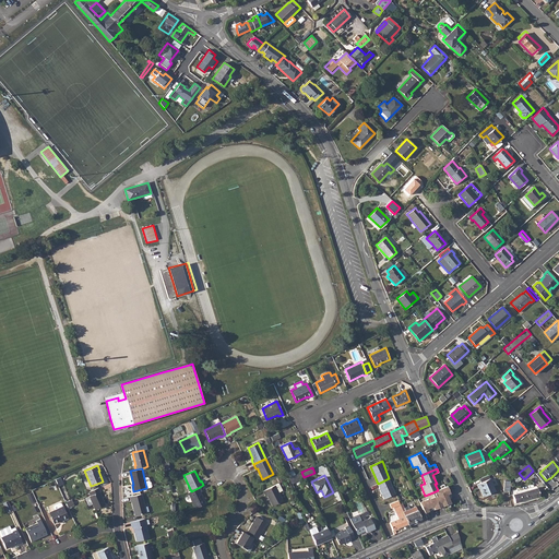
[(389,478),(378,484),(380,487),(379,487),(384,498),(395,492),(389,478)]
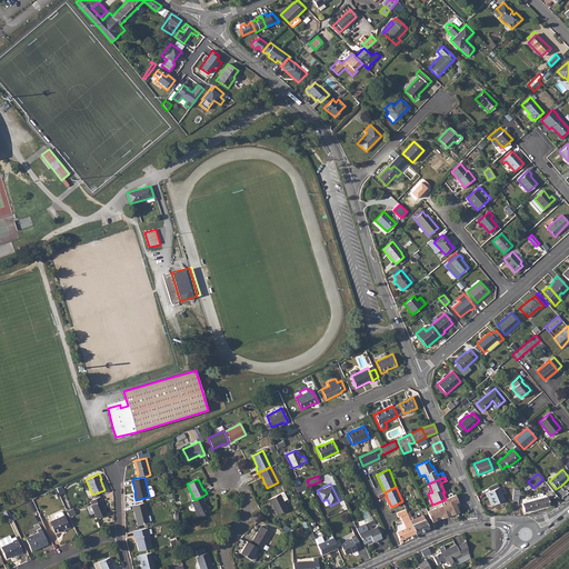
[(499,487),(486,493),(487,497),(488,497),(491,506),(505,500),(499,487)]
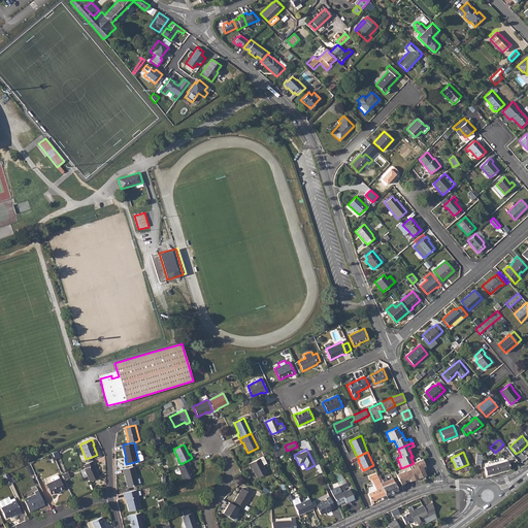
[(260,458),(249,464),(251,468),(252,467),(257,477),(267,472),(263,465),(260,458)]
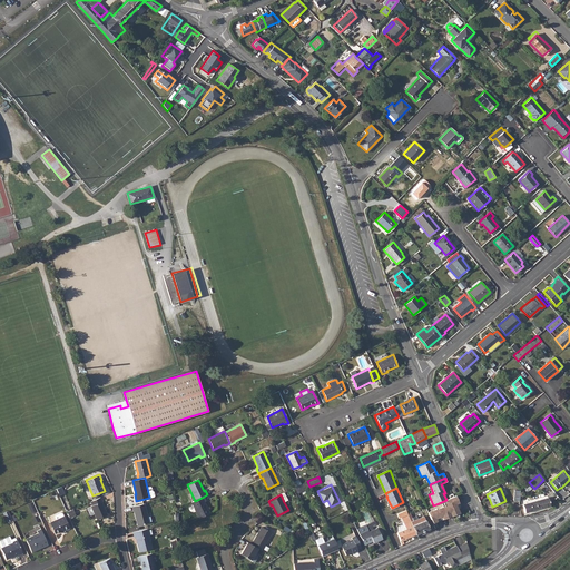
[(453,516),(459,513),(458,509),(458,508),(459,508),(459,507),(459,505),(459,504),(455,505),(455,503),(459,502),(455,495),(453,497),(450,498),(448,499),(450,504),(453,516)]
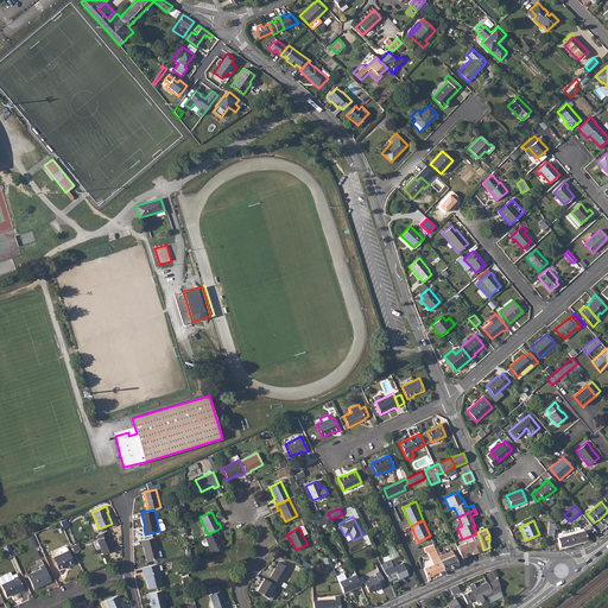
[(108,530),(97,534),(99,538),(97,539),(103,553),(115,549),(109,534),(111,534),(108,530)]
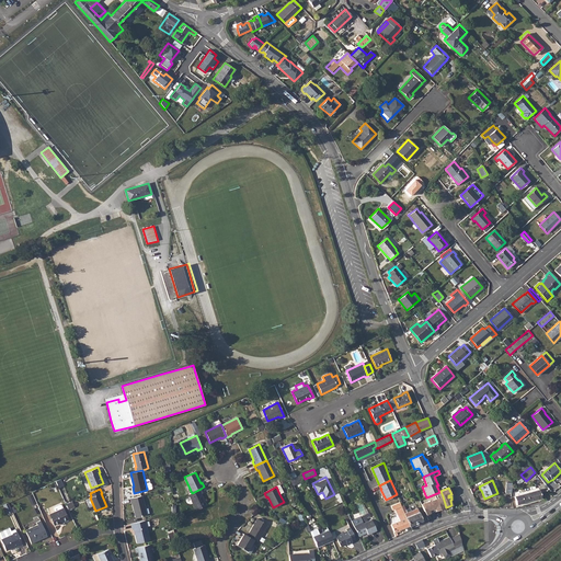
[(192,493),(189,494),(196,511),(206,505),(201,493),(203,493),(201,489),(192,493)]
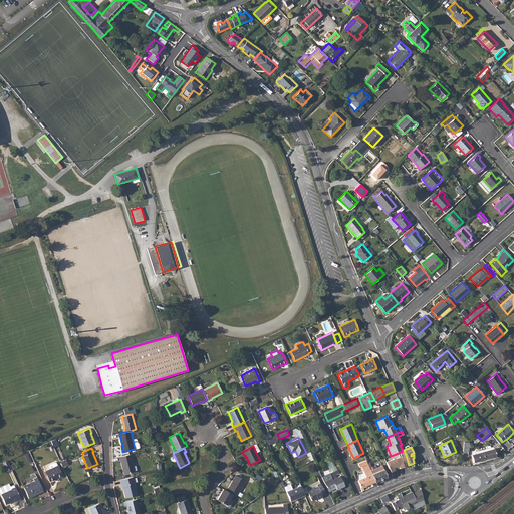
[(494,448),(471,455),(474,463),(496,456),(494,448)]
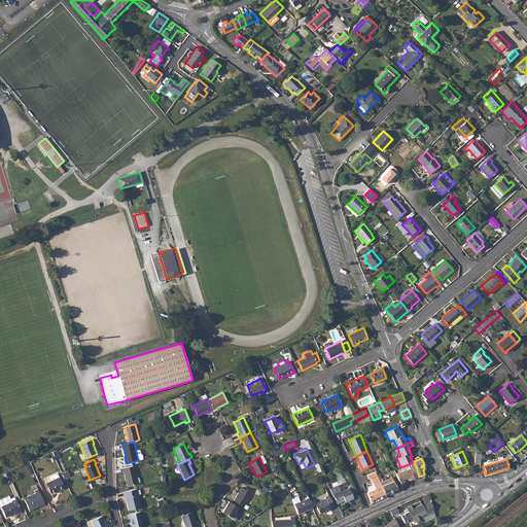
[(134,465),(123,468),(124,472),(125,472),(128,486),(138,483),(134,465)]
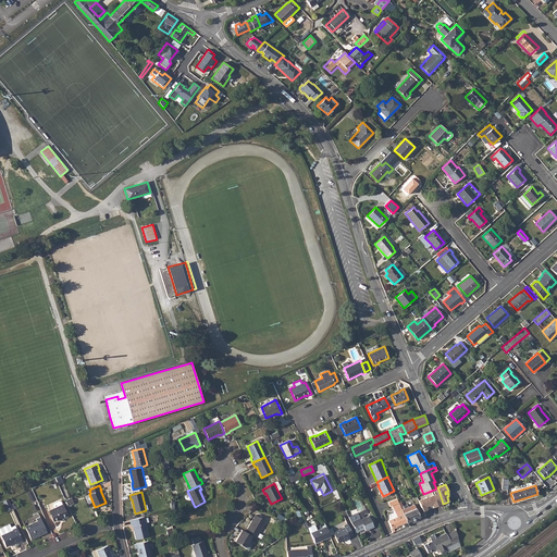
[(418,500),(422,511),(426,510),(426,509),(428,508),(428,509),(434,507),(431,504),(434,503),(435,506),(443,504),(440,493),(418,500)]
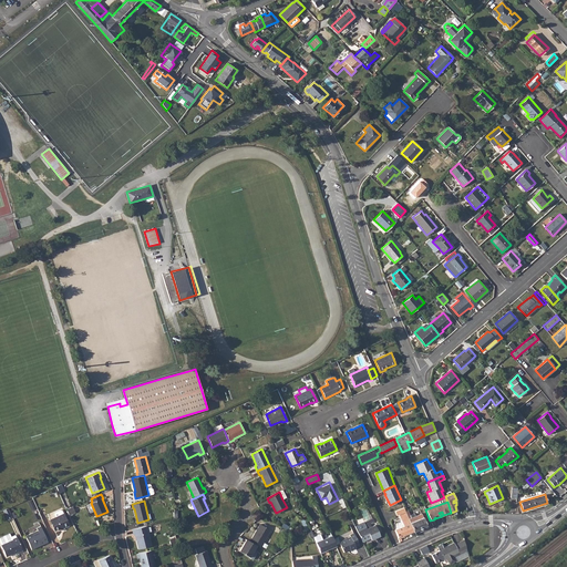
[(9,507),(3,509),(8,518),(12,516),(9,507)]
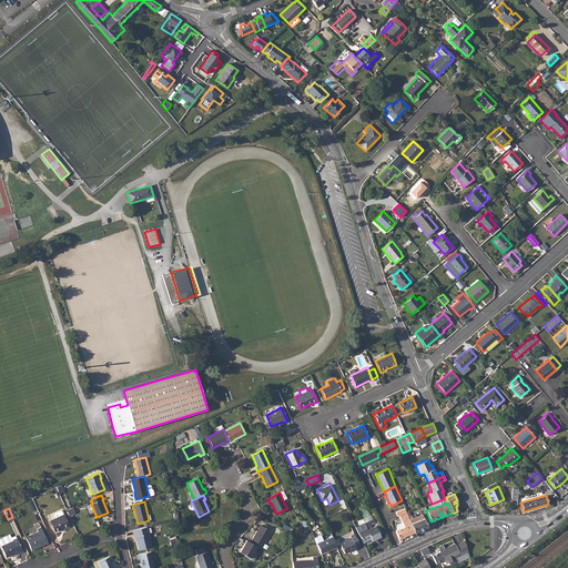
[(56,517),(50,519),(54,530),(63,527),(63,528),(69,526),(63,514),(62,510),(61,509),(56,513),(54,514),(56,517)]
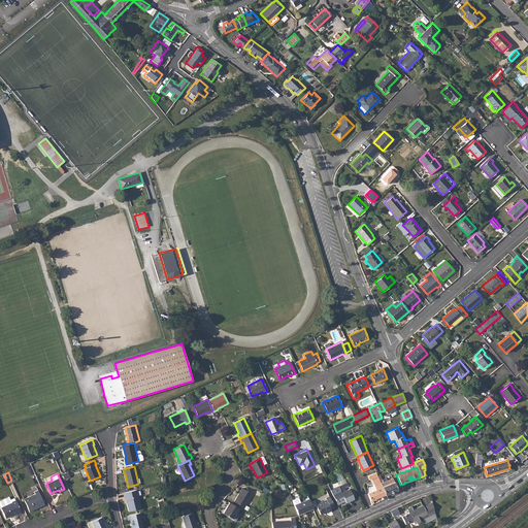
[(380,475),(377,476),(386,495),(397,490),(392,479),(387,481),(386,479),(382,480),(380,475)]
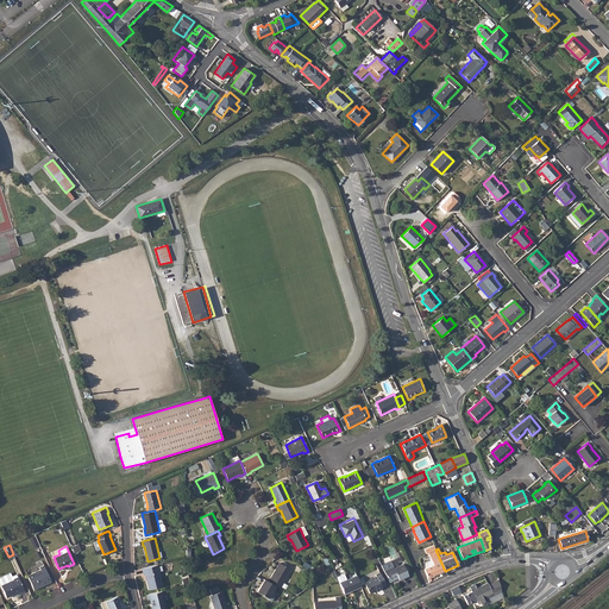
[(435,550),(432,552),(432,553),(433,557),(431,558),(434,565),(424,569),(428,578),(445,571),(435,550)]
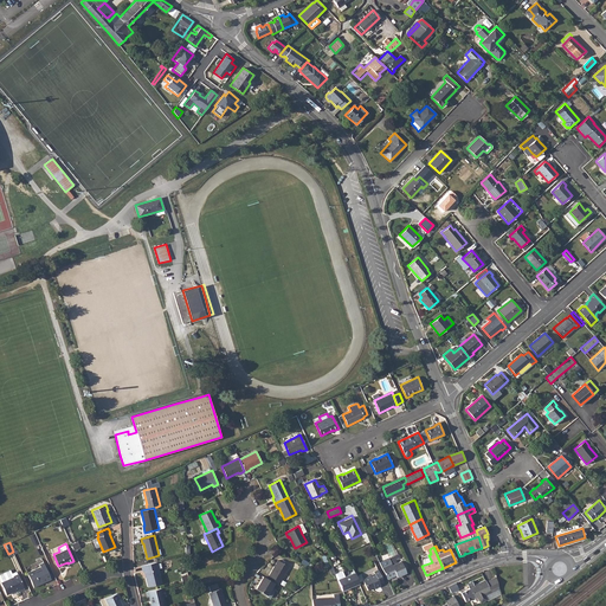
[(277,560),(266,579),(274,582),(278,585),(289,566),(277,560)]
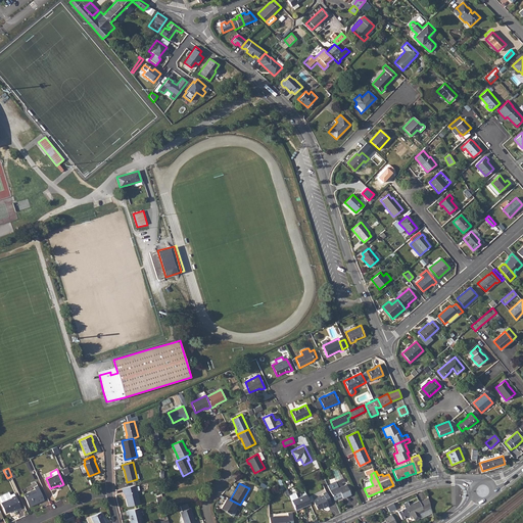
[(35,488),(24,493),(29,507),(44,500),(38,484),(34,486),(35,488)]
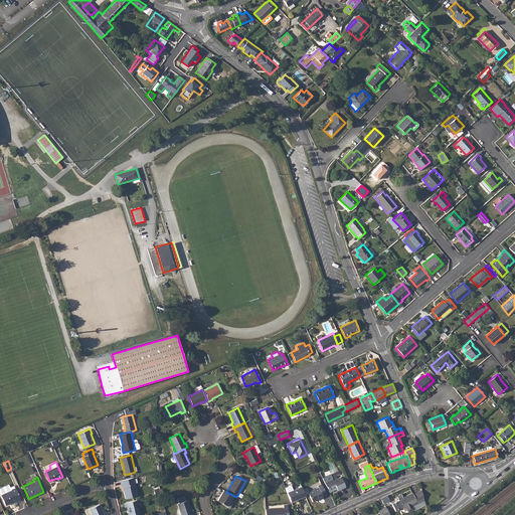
[(332,479),(324,482),(329,492),(335,489),(334,488),(336,488),(337,490),(345,487),(340,477),(333,480),(332,479)]
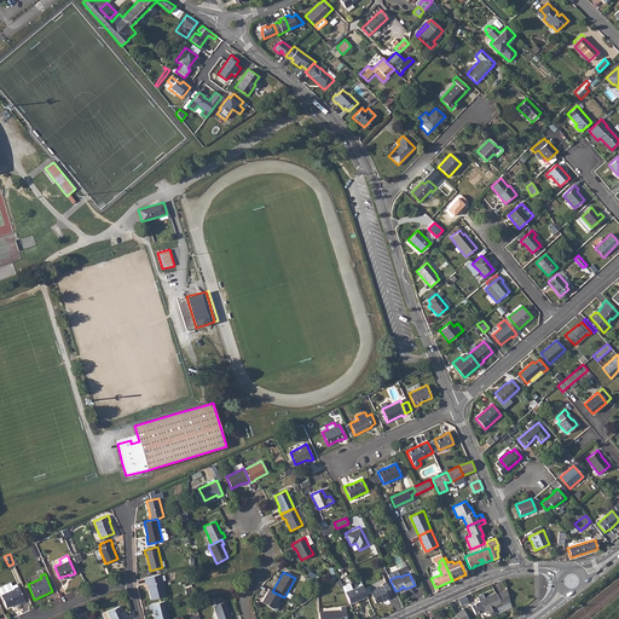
[(161,574),(144,578),(146,584),(148,584),(151,599),(166,595),(163,588),(161,585),(161,583),(162,580),(161,574)]
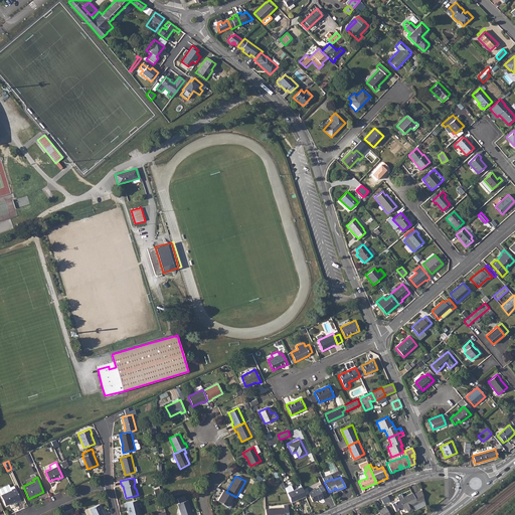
[(318,487),(308,492),(313,502),(318,499),(323,497),(323,496),(326,495),(321,484),(318,485),(318,487)]
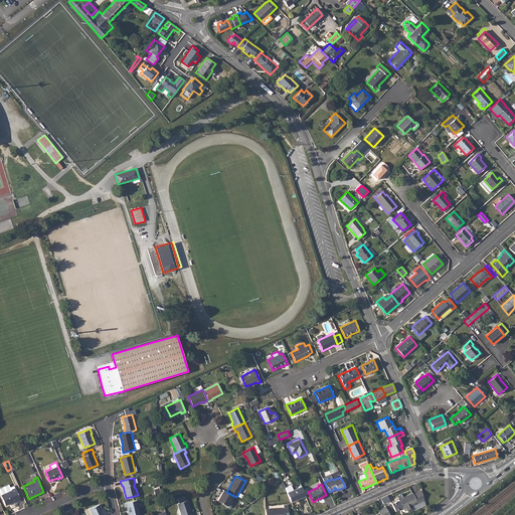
[(12,489),(1,494),(5,504),(13,501),(13,502),(17,500),(17,501),(20,499),(15,487),(11,488),(12,489)]
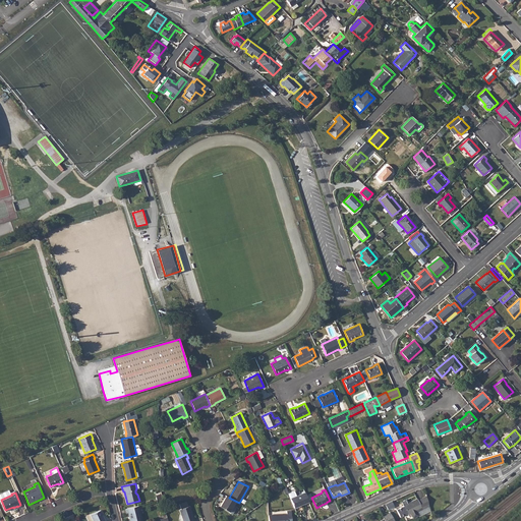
[(305,493),(290,498),(294,508),(309,502),(306,494),(305,493)]
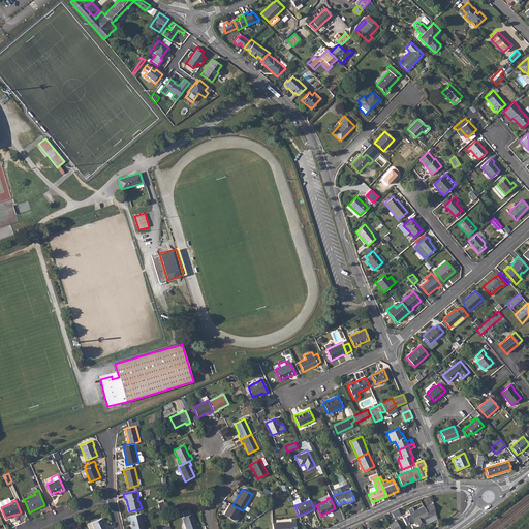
[(232,505),(229,503),(223,514),(232,520),(238,511),(239,508),(232,505)]
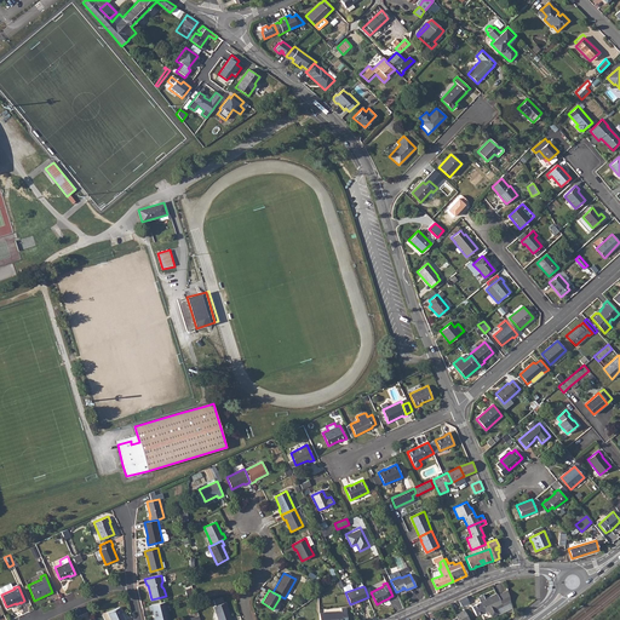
[(510,603),(507,591),(498,596),(497,593),(481,601),(481,602),(471,606),(476,615),(484,610),(486,612),(488,610),(491,616),(493,618),(497,615),(498,613),(495,608),(501,604),(503,607),(510,603)]
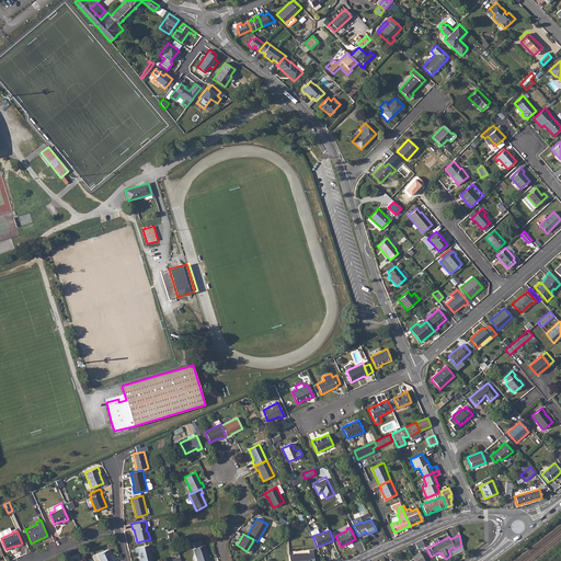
[(252,542),(247,551),(251,553),(255,545),(252,542)]
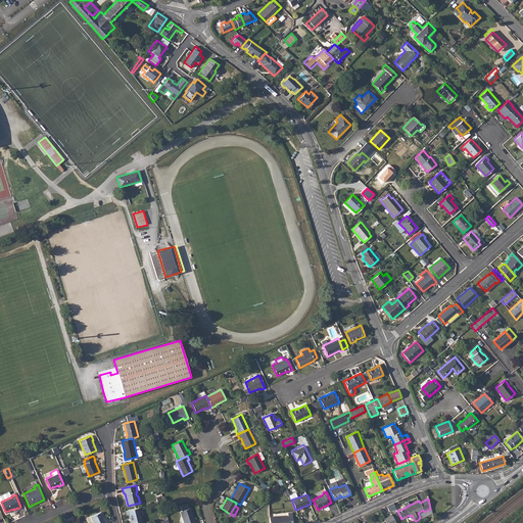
[(139,507),(126,511),(128,515),(129,514),(131,522),(142,522),(143,522),(139,507)]
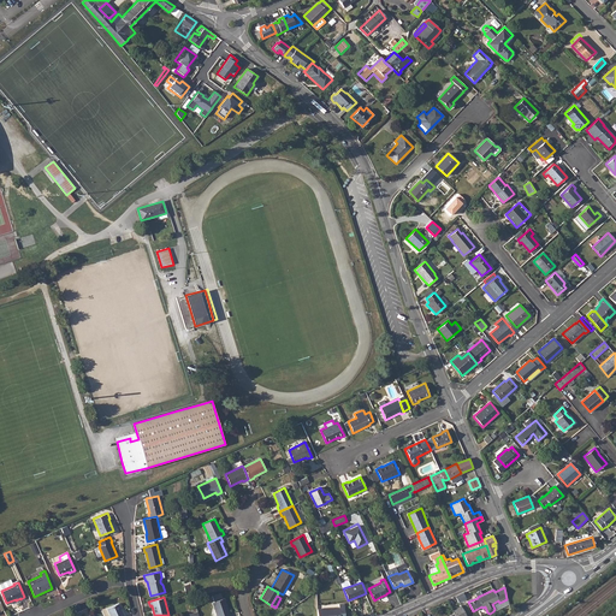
[(230,615),(224,598),(212,603),(215,615),(230,615)]
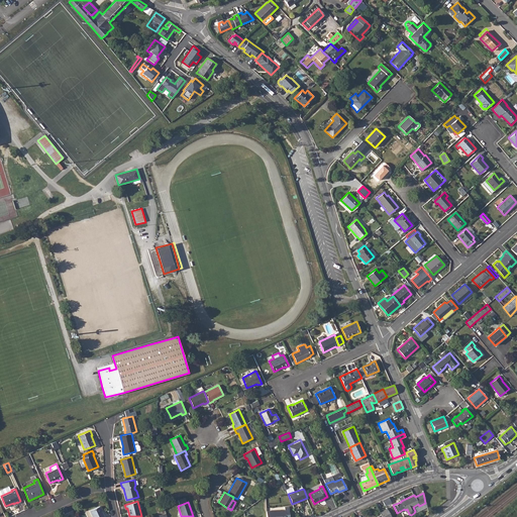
[(102,516),(105,516),(100,506),(90,510),(93,516),(102,516)]
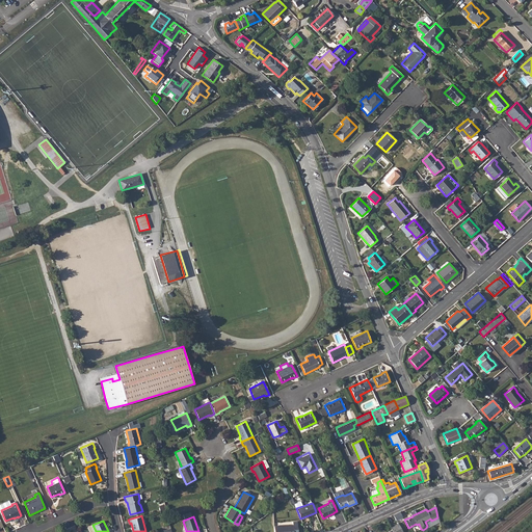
[(282,525),(273,526),(273,531),(297,531),(297,522),(292,522),(293,525),(282,525)]
